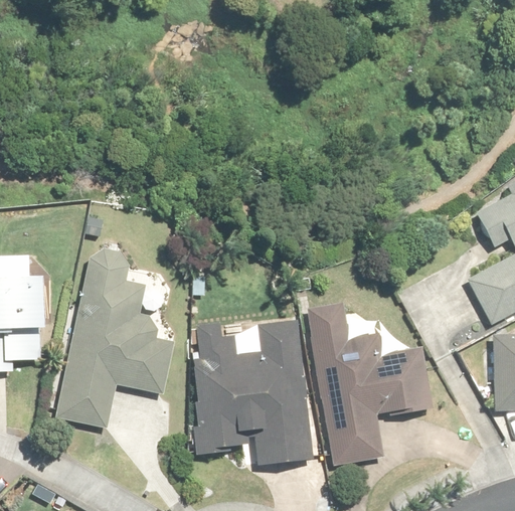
[(514,183),(509,187),(512,193),(477,211),(495,245),(510,237),(514,246),(514,254),(468,279),(491,322),(514,309),(514,183)]
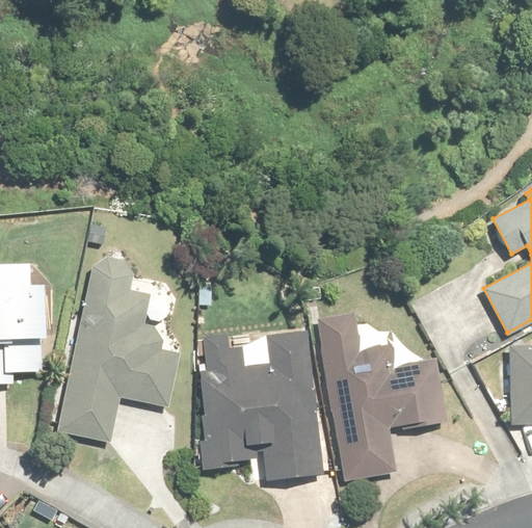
[(130,263),(92,256),(57,431),(108,442),(117,396),(167,406),(178,354),(157,350),(161,328),(140,324),(147,295),(125,290),(130,263)]
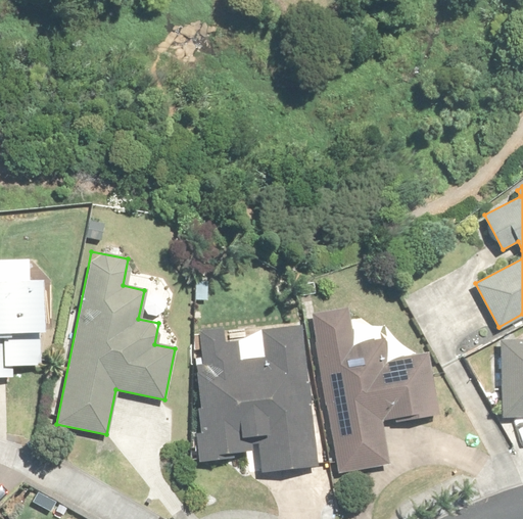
[(52,330),(51,282),(0,282),(0,377),(11,378),(11,366),(39,366),(39,330),(52,330)]
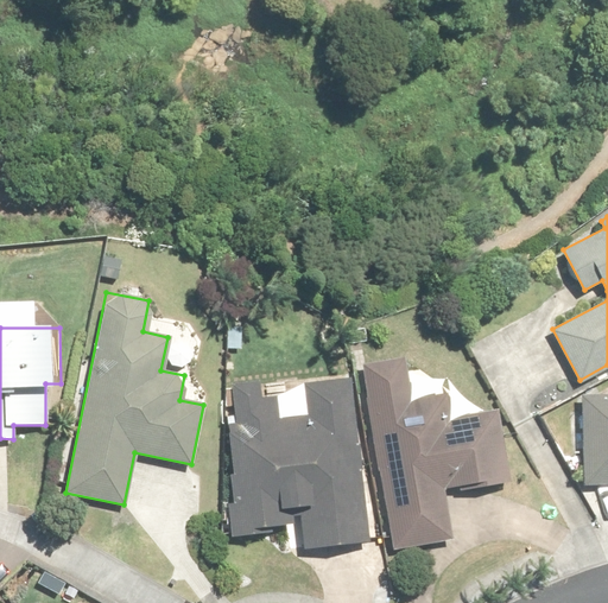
[(401,348),(361,355),(394,550),(451,539),(442,489),(501,478),(491,413),(449,420),(444,394),(410,399),(401,348)]
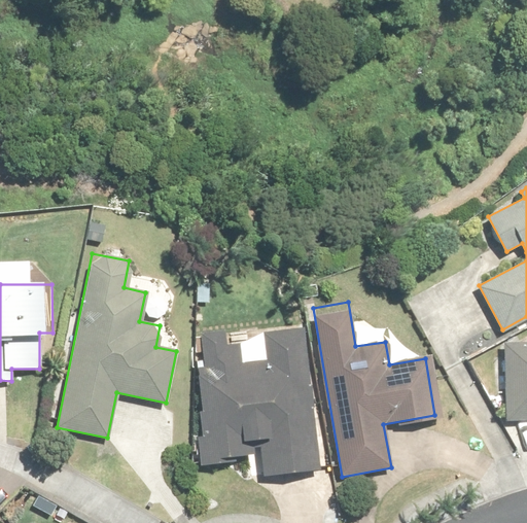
[(201,368),(196,368),(206,466),(262,460),(265,480),(318,474),(302,326),(262,330),(266,359),(240,361),(237,334),(198,338),(201,368)]
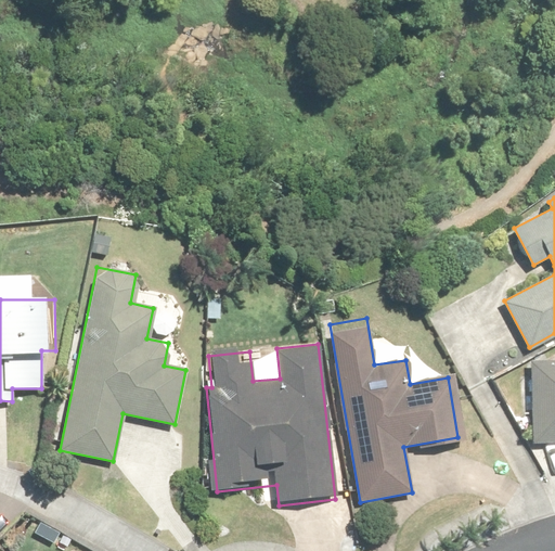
[(554,362),(531,363),(534,443),(554,441),(554,362)]
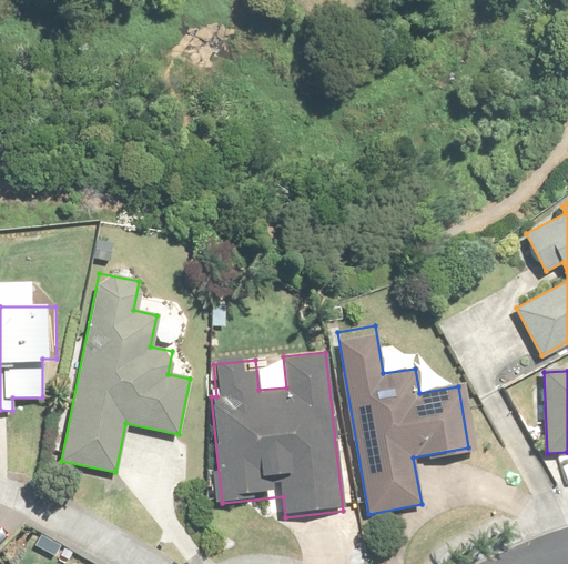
All buildings are outlined.
